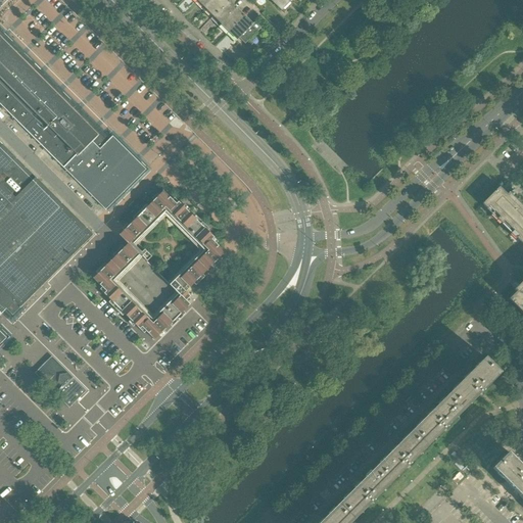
[(198,0),(198,1),(205,8),(214,0),(198,0)]
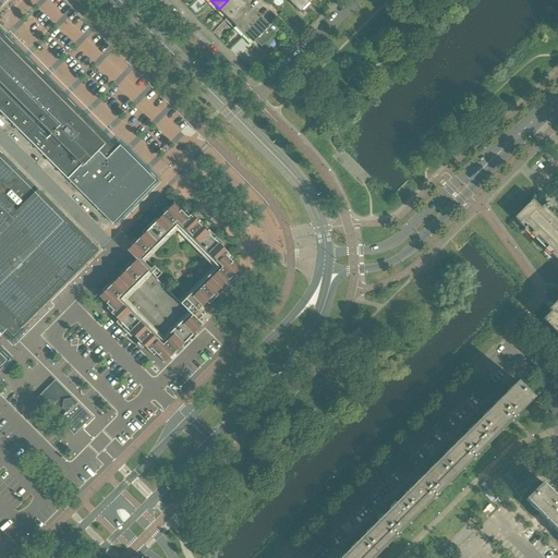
[(228,0),(219,9),(228,17),(244,1),(242,0),(228,0)]
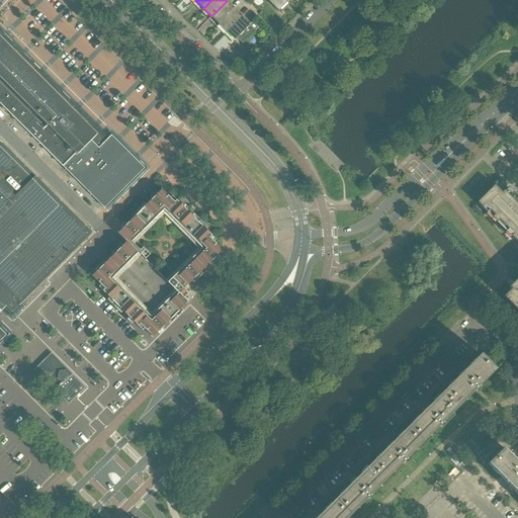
[(285,2),(283,0),(267,0),(278,10),(285,2)]
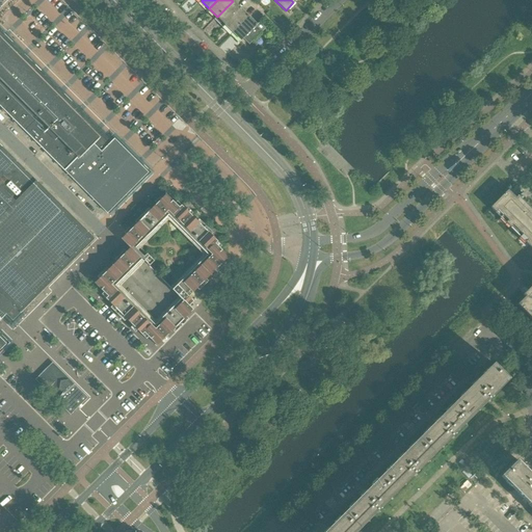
[(217,17),(225,25),(241,9),(233,1),(217,17)]
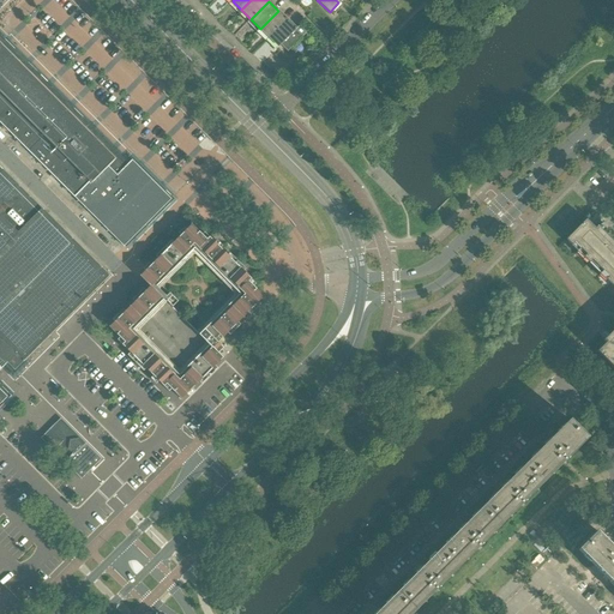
[(260,29),(269,38),(287,20),(278,11),(260,29)]
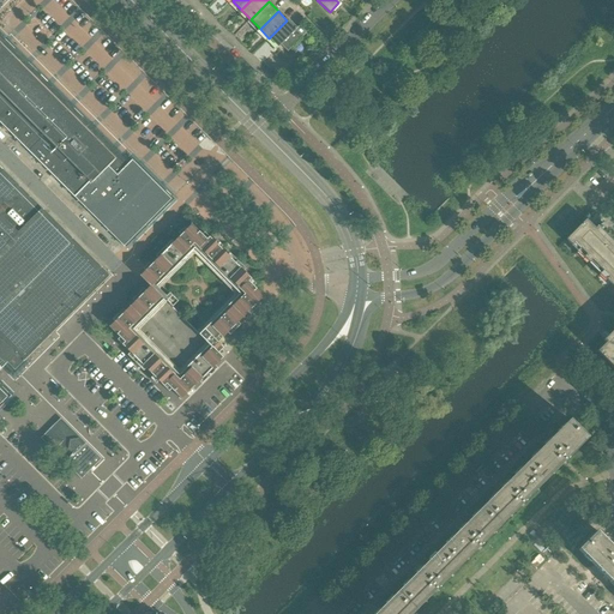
[(269,38),(277,46),(278,47),(281,44),(288,52),(302,37),(295,30),(296,29),(287,20),(269,38)]
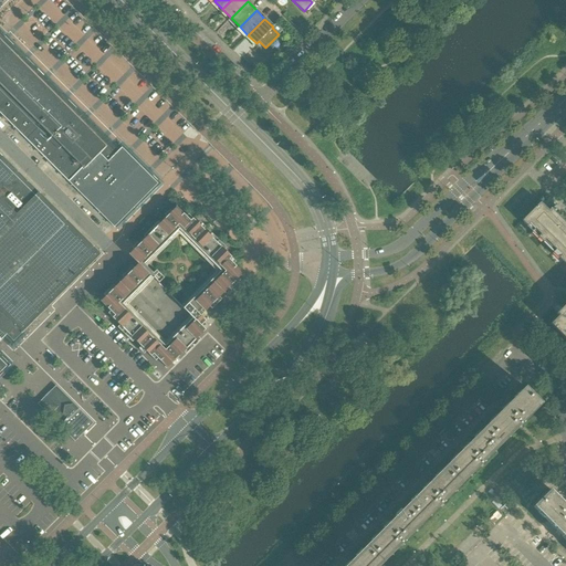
[(0,113),(14,128),(114,228),(158,184),(122,148),(116,154),(18,55),(0,38),(0,113)]
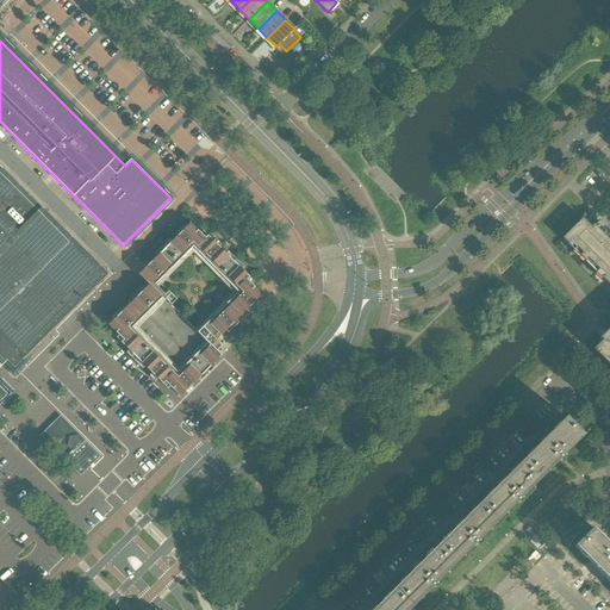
[(0,343),(5,340),(17,352),(27,341),(35,349),(109,274),(107,274),(44,211),(0,166),(0,343)]
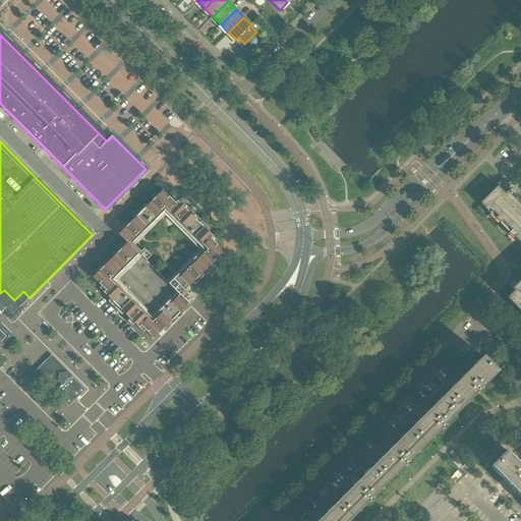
[(487,207),(493,212),(513,190),(512,190),(511,190),(506,194),(498,186),(480,204),(484,209),(487,207)]
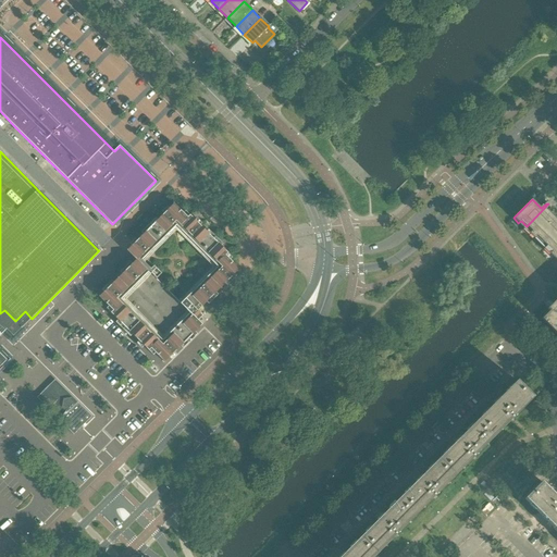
[(530,234),(534,238),(553,220),(544,211),(548,207),(549,206),(549,205),(548,203),(527,226),(532,232),(530,234)]
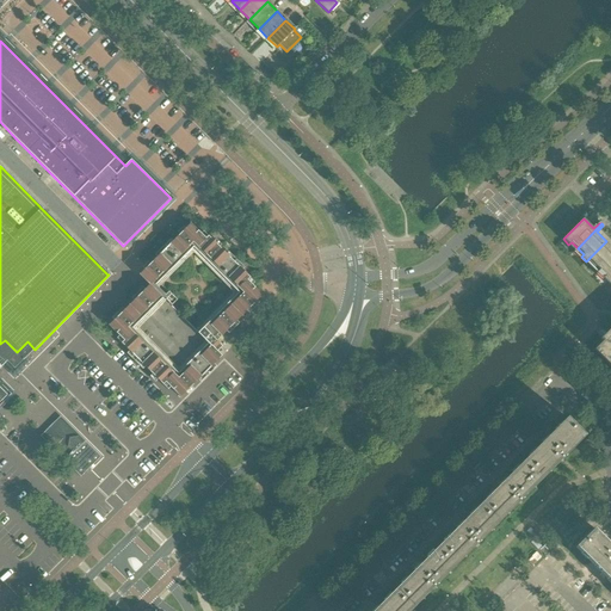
[(122,344),(123,345),(131,353),(143,365),(153,376),(162,386),(164,386),(168,390),(171,388),(176,393),(180,397),(214,364),(218,359),(222,357),(217,352),(222,347),(214,339),(218,334),(221,337),(263,296),(247,281),(250,278),(208,236),(205,239),(191,224),(149,266),(140,276),(149,285),(142,292),(141,295),(139,296),(129,307),(109,326),(119,337),(117,339),(122,344)]
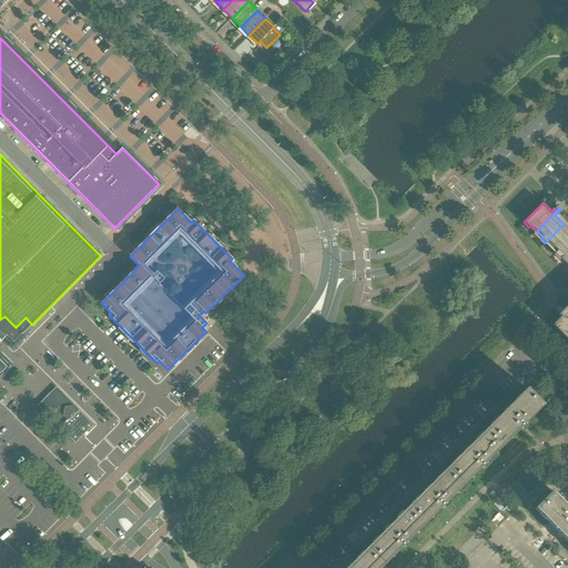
[(548,242),(557,251),(567,240),(567,229),(564,224),(545,243),(546,244),(548,242)]
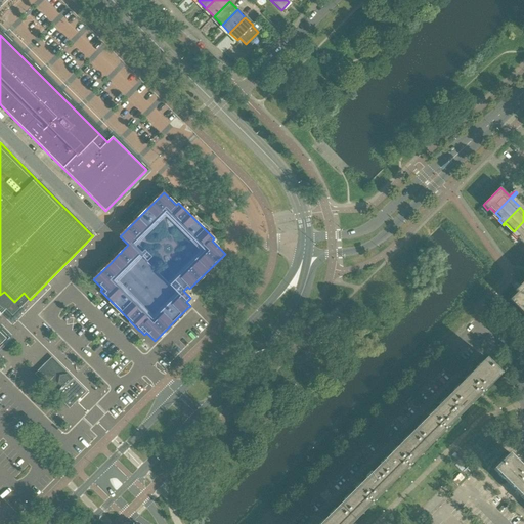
[(517,238),(521,244),(523,241),(523,221),(514,231),(519,236),(517,238)]
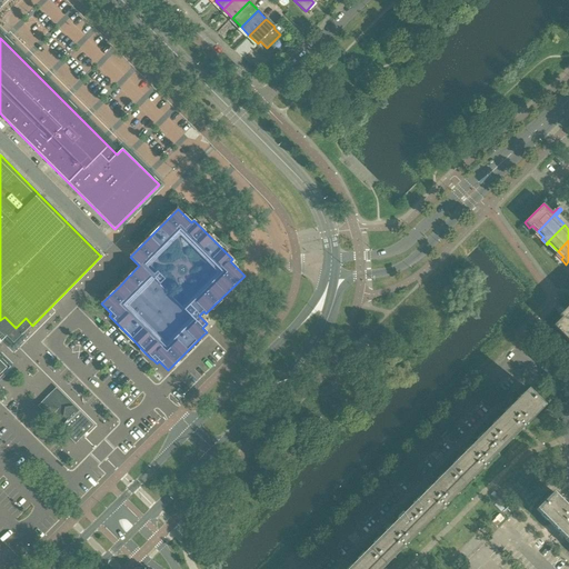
[(568,310),(566,313),(560,309),(559,309),(558,309),(557,309),(557,310),(557,311),(557,312),(562,317),(553,327),(568,341),(568,310)]
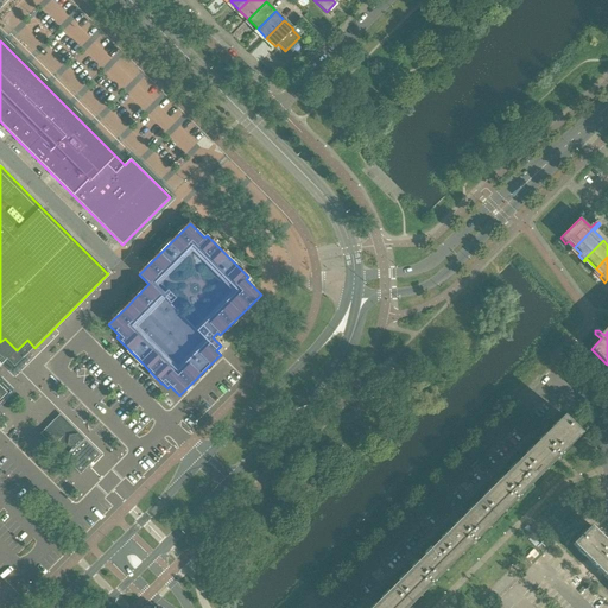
[(5,339),(0,342),(0,358),(2,360),(5,362),(6,360),(14,367),(23,359),(24,359),(35,348),(27,340),(17,350),(5,339)]
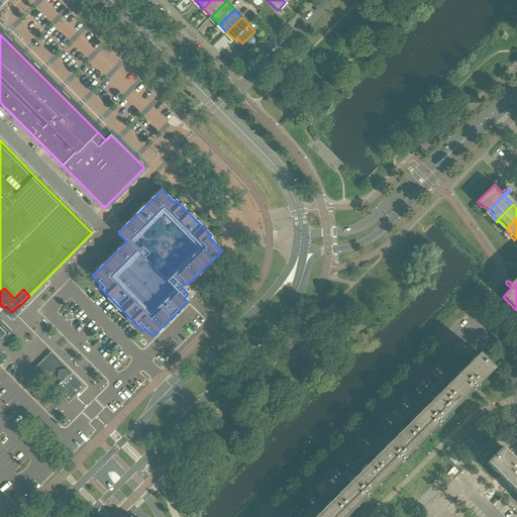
[(34,369),(68,404),(85,388),(50,352),(34,369)]
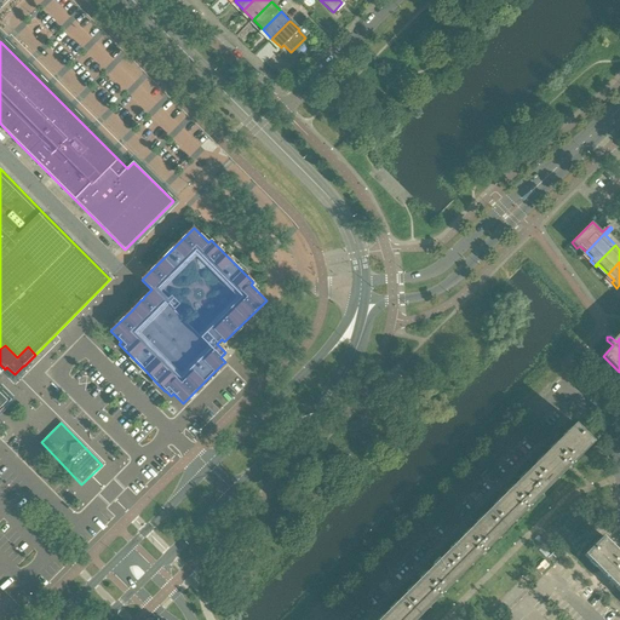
[(575,424),(532,468),(550,486),(568,468),(572,464),(593,443),(575,424)]
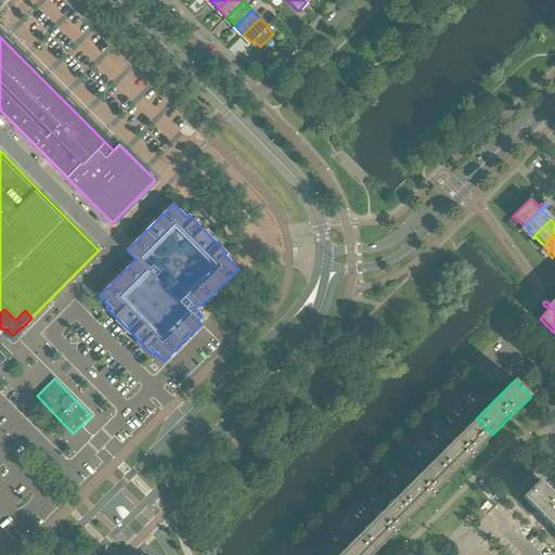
[(476,418),(437,457),(453,474),(492,435),(476,418)]
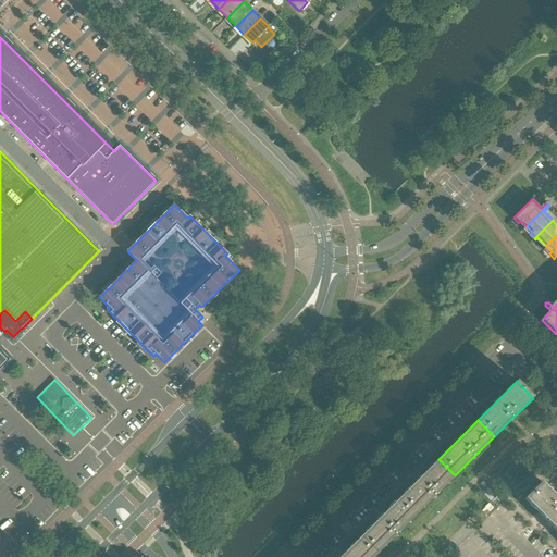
[(438,459),(400,497),(417,515),(455,475),(438,459)]
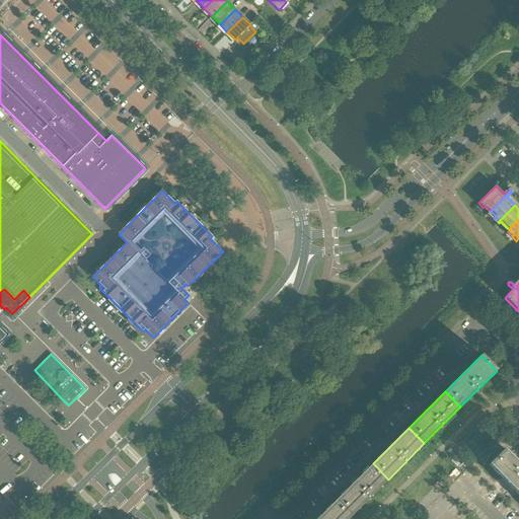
[(510,486),(518,495),(518,463),(504,449),(489,464),(505,480),(502,483),(507,489),(510,486)]
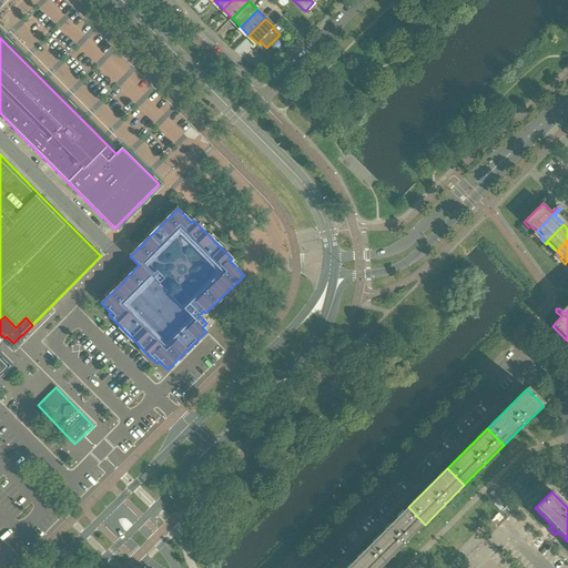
[(425,525),(408,507),(397,518),(391,525),(386,520),(381,526),(385,530),(377,538),(368,547),(385,565),(402,548),(405,545),(425,525)]
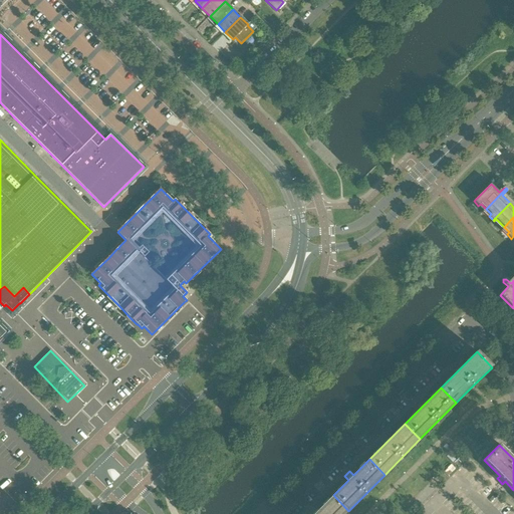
[(344,513),(348,511),(333,495),(323,505),(317,511),(313,507),(308,512),(310,513),(344,513)]
